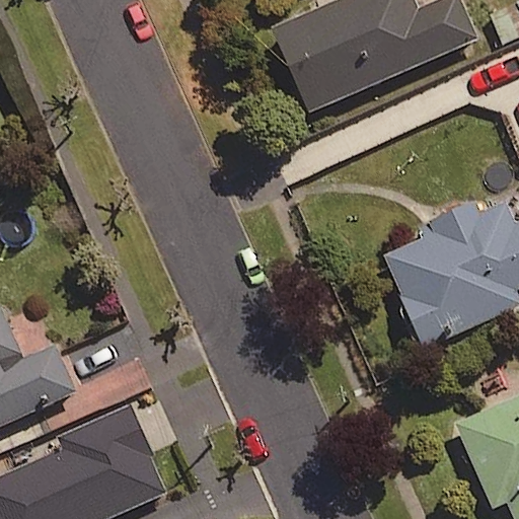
[(413,0),(332,0),(269,28),(307,115),(438,57),(477,40),(459,0),(439,0),(417,10),(413,0)]
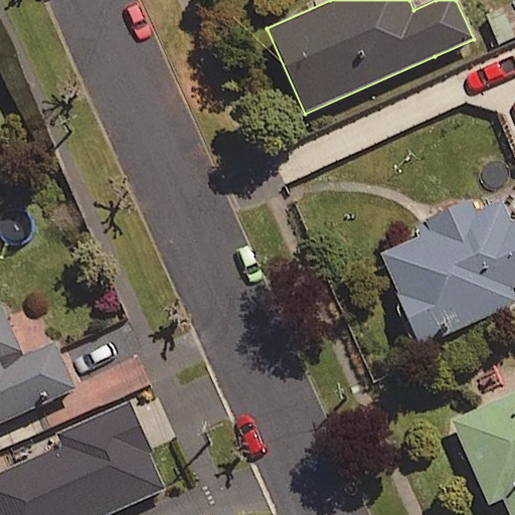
[(514,37),(514,0),(485,15),(498,45),(514,37)]
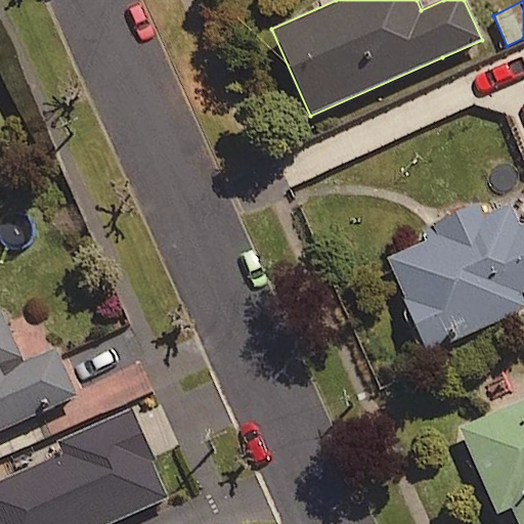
[(523,225),(518,228),(509,206),(484,216),(479,205),(432,225),(437,237),(385,260),(427,352),(523,309),(523,305),(519,294),(523,292),(523,225)]
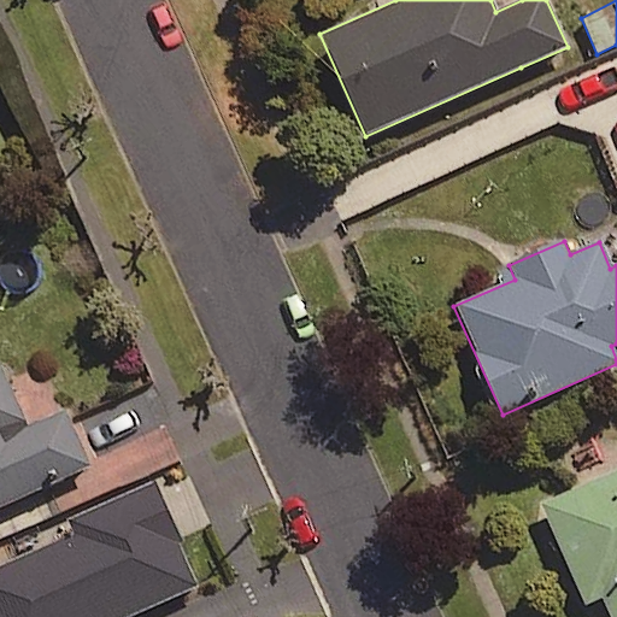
[(0,385),(0,501),(82,465),(57,409),(19,425),(0,385)]
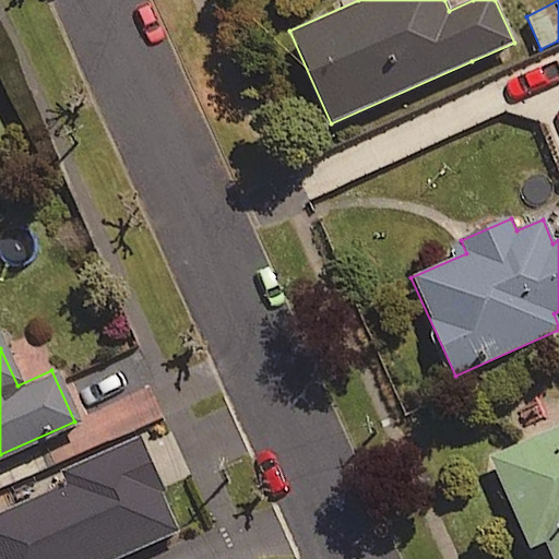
[(558,558),(558,427),(488,459),(528,549),(546,542),(554,558),(558,558)]
